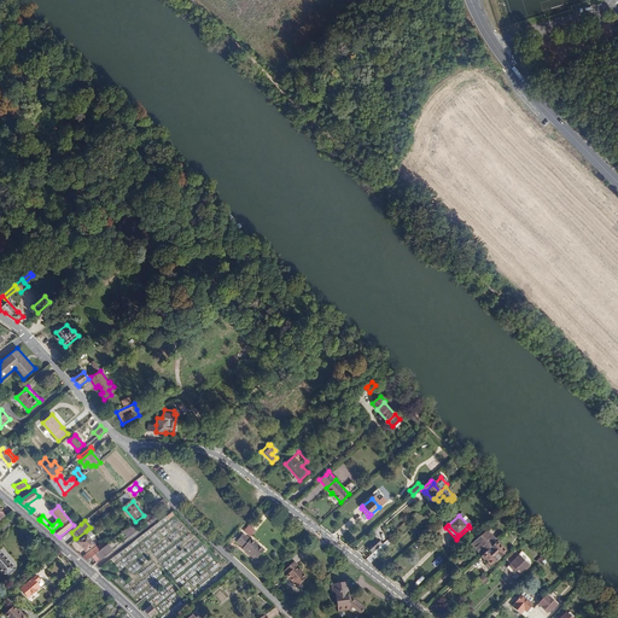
[(124,531),(129,537),(136,532),(130,526),(124,531)]
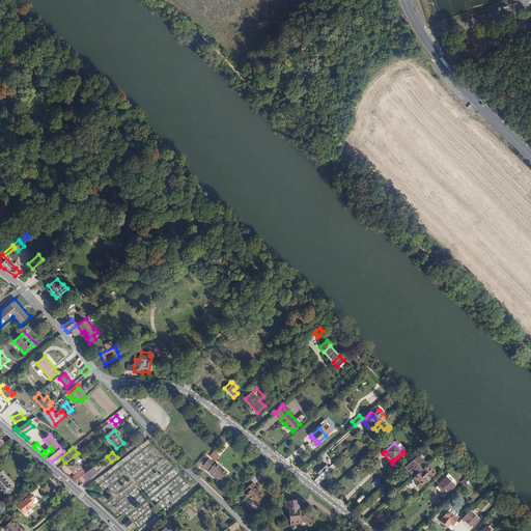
[(220,456),(215,452),(210,457),(215,462),(220,456)]
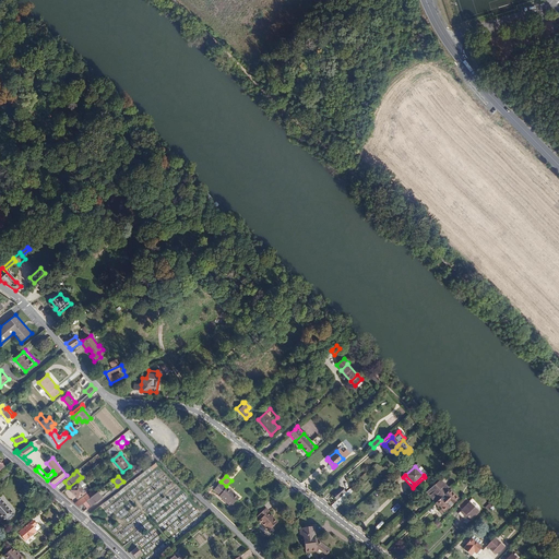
[(78,480),(69,487),(78,498),(86,492),(82,487),(78,480)]
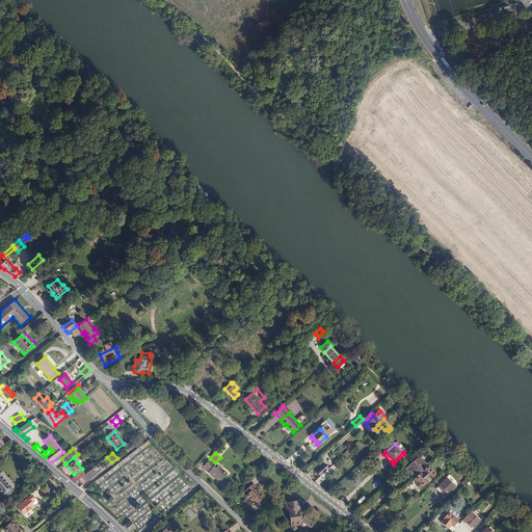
[(422,472),(427,467),(422,460),(421,461),(419,458),(414,463),(422,472)]
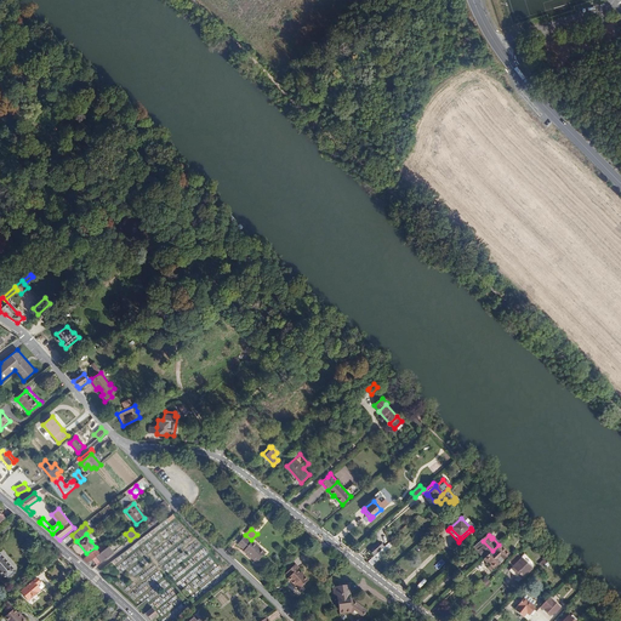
[(244,550),(243,551),(256,563),(265,553),(251,541),(250,542),(244,536),(237,543),(244,550)]
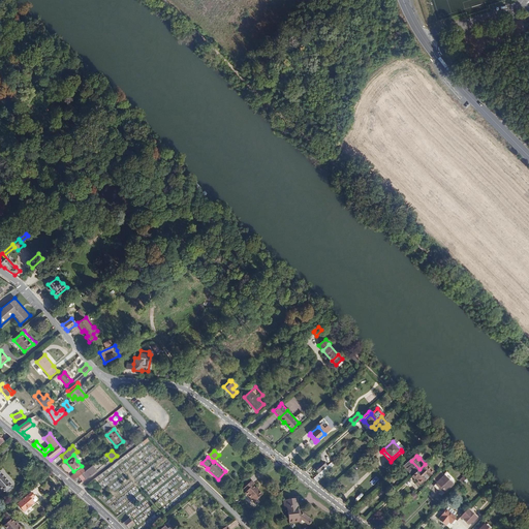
[(314,468),(319,473),(327,466),(322,461),(314,468)]
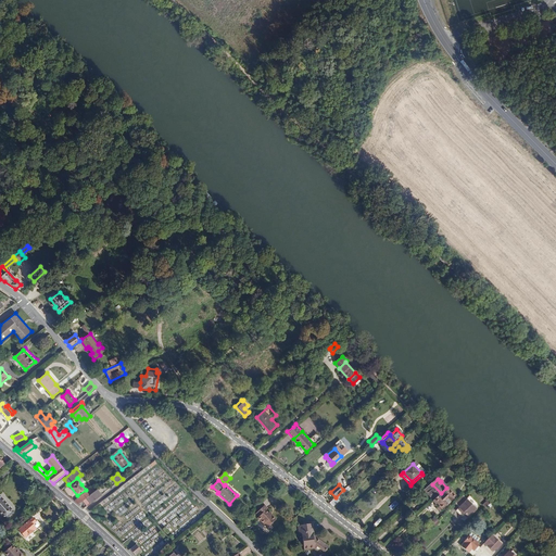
[(426,490),(434,500),(436,497),(440,493),(441,493),(432,484),(426,490)]
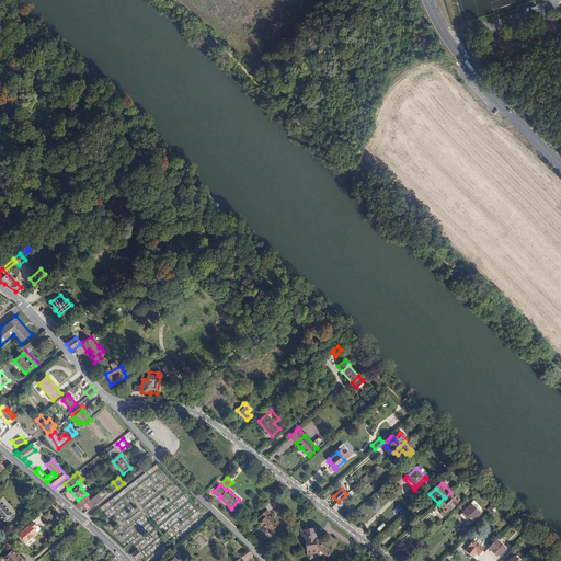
[(332,507),(335,512),(343,505),(342,504),(352,495),(348,492),(346,494),(339,502),(332,507)]
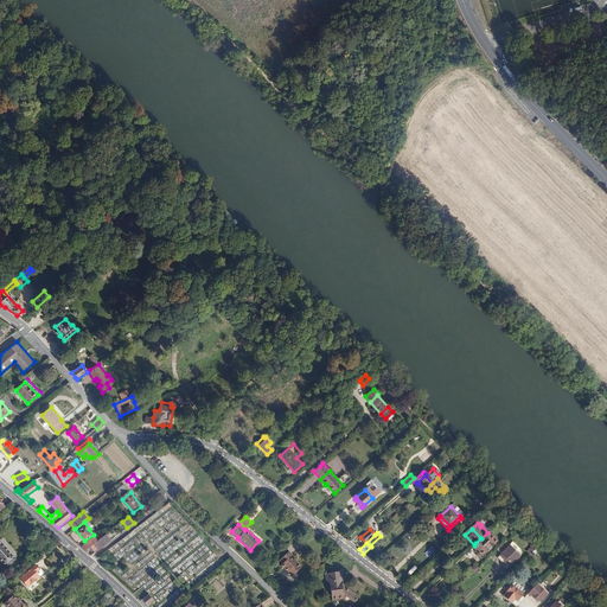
[(484,540),(489,544),(492,548),(497,543),(487,532),(481,538),(480,538),(483,541),(484,540)]
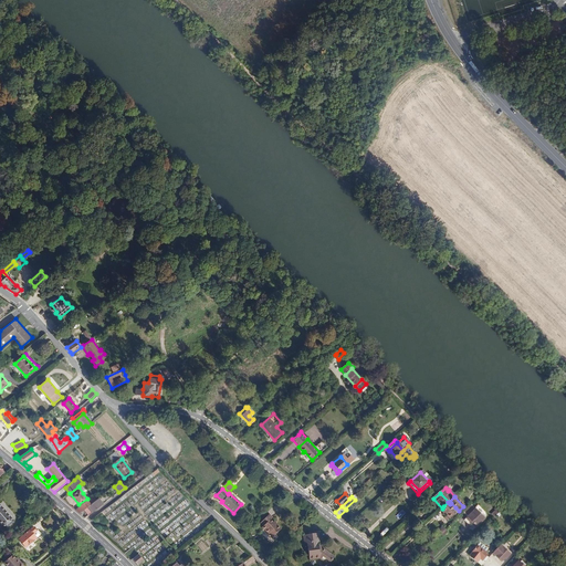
[(84,510),(88,515),(104,504),(100,499),(96,500),(92,504),(84,510)]
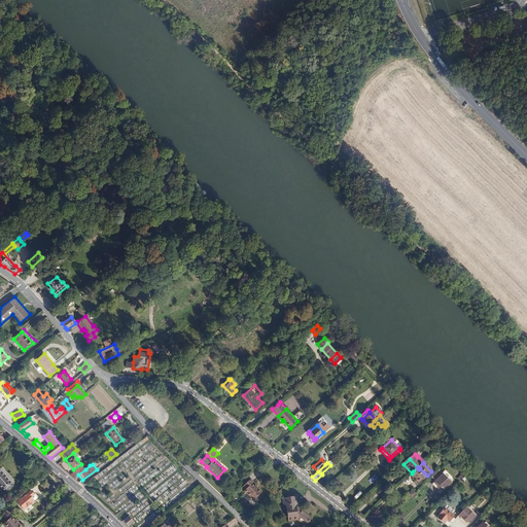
[(82,465),(70,475),(74,478),(78,475),(85,469),(82,466),(82,465)]
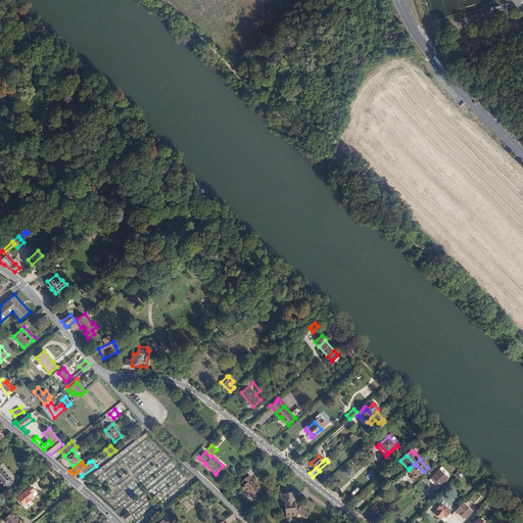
[(409,470),(407,471),(410,474),(411,474),(415,479),(421,474),(418,471),(421,469),(417,465),(416,466),(414,464),(410,468),(409,470)]
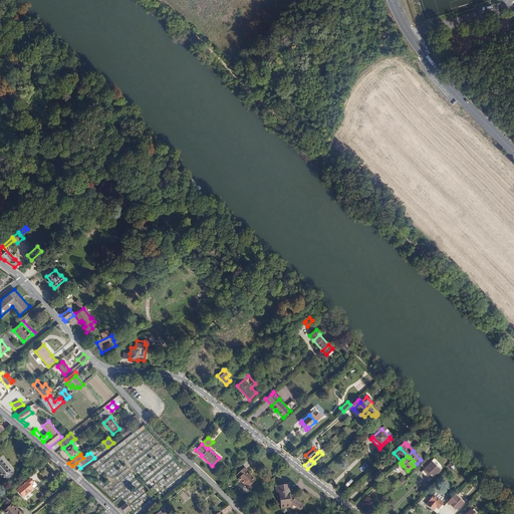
[(12,473),(0,459),(0,475),(4,480),(12,473)]
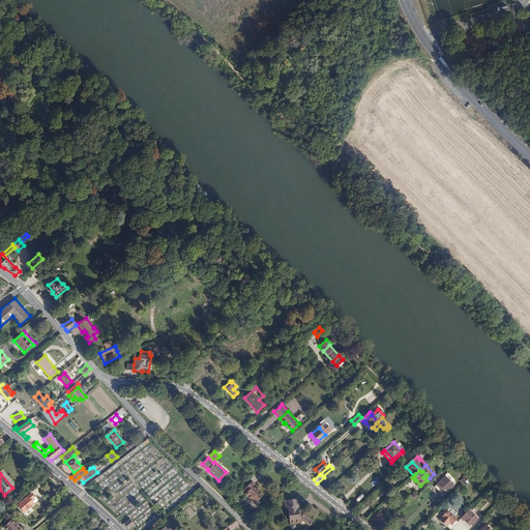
[(441,473),(434,479),(438,483),(446,493),(453,486),(441,473)]
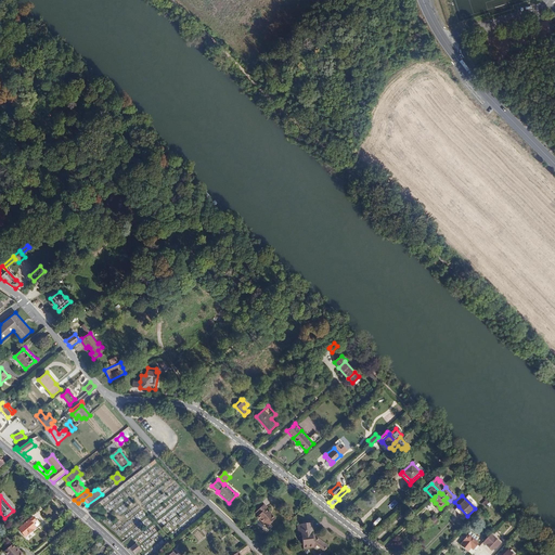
[(257,517),(260,521),(268,514),(268,513),(266,510),(267,508),(265,505),(255,512),(258,516),(257,517)]
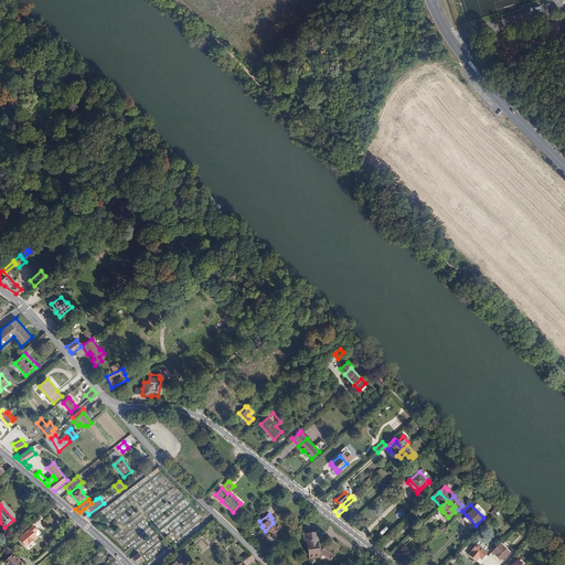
[(35,530),(31,523),(24,529),(27,532),(19,539),(25,546),(36,536),(33,533),(35,530)]
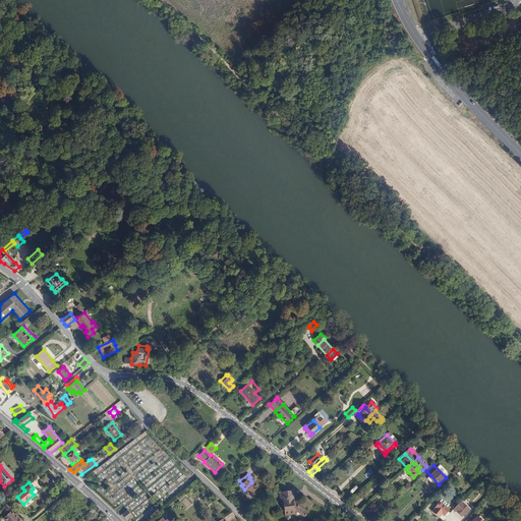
[(251,482),(244,489),(249,495),(258,487),(254,483),(253,484),(251,482)]
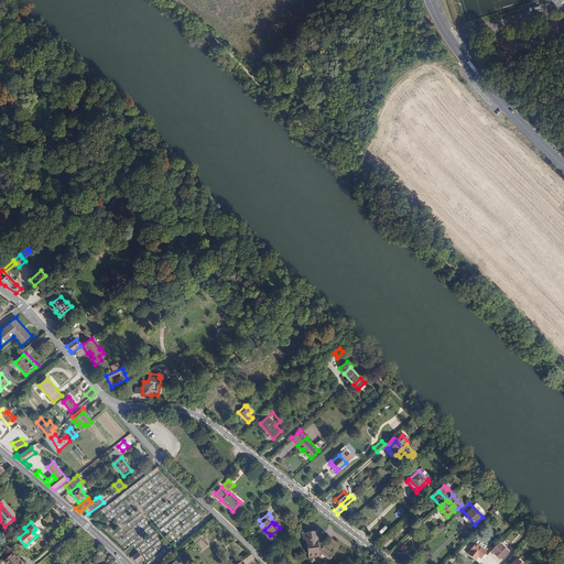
[(441,534),(446,530),(441,524),(435,529),(441,534)]
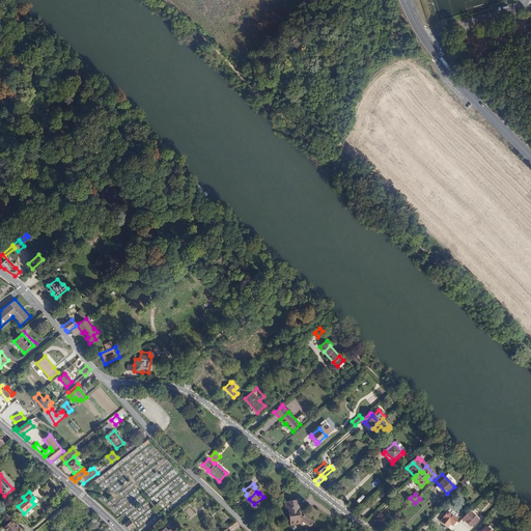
[(308,530),(314,523),(300,509),(300,507),(299,507),(298,500),(286,500),(287,508),(289,508),(290,524),(300,523),(308,530)]
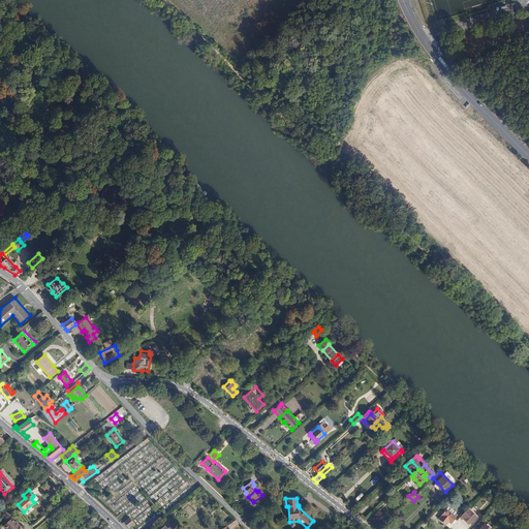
[(453,525),(457,521),(455,519),(456,519),(454,517),(446,509),(438,519),(446,525),(448,523),(450,525),(452,524),(453,525)]
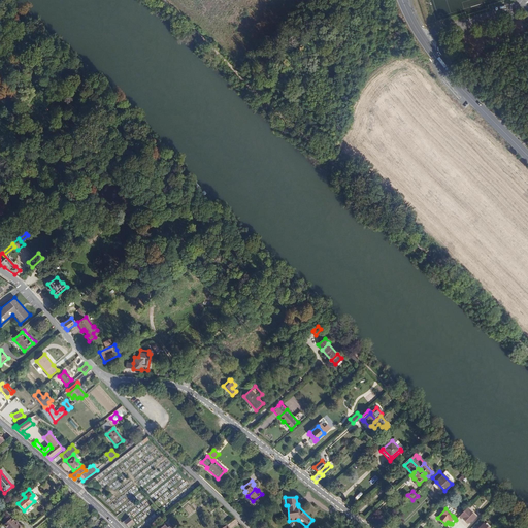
[(476,517),(469,510),(463,518),(469,525),(476,517)]
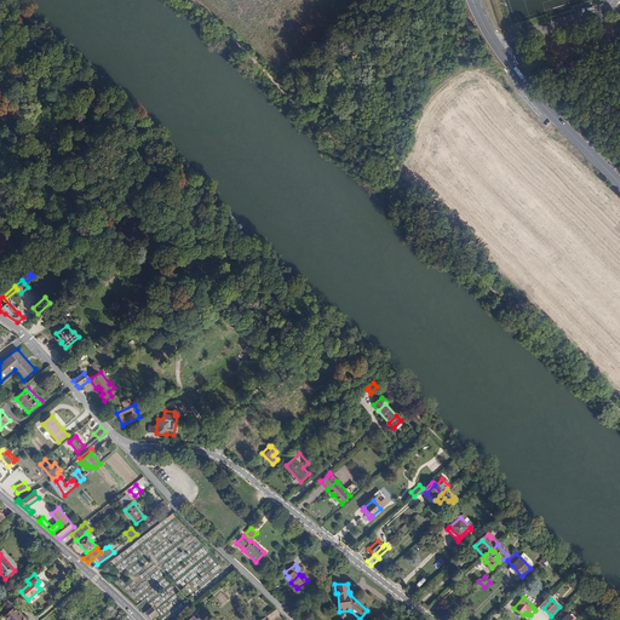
[(153,607),(144,614),(151,619),(159,613),(153,607)]
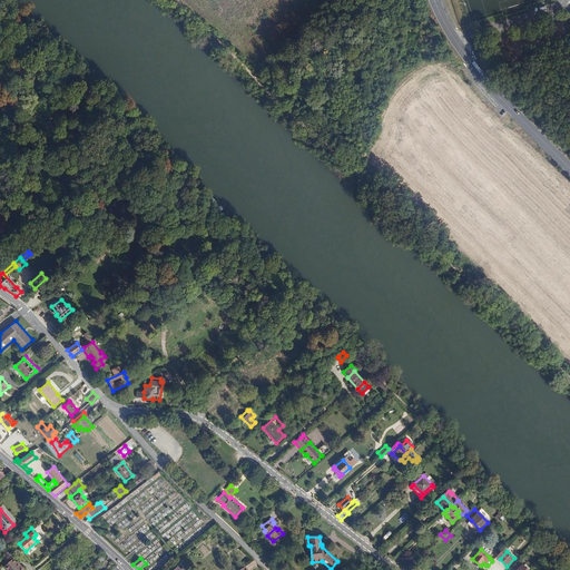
[(18,566),(16,562),(12,559),(3,566),(7,569),(22,569),(23,569),(19,564),(18,566)]
